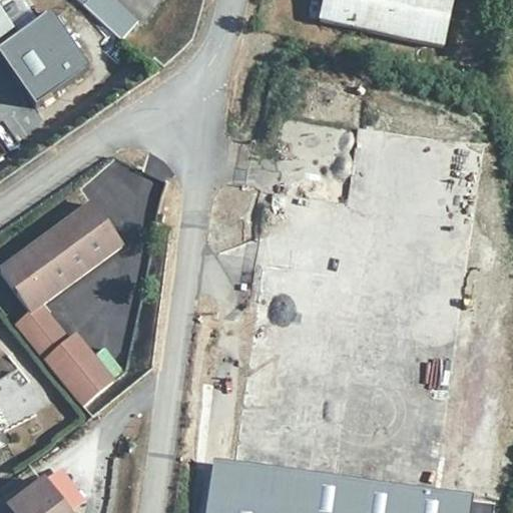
[(98,0),(90,9),(125,42),(144,21),(121,0),(98,0)]
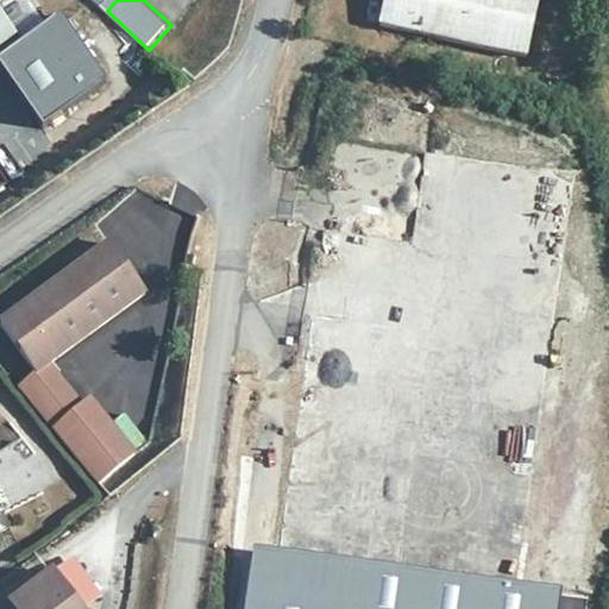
[(532,0),(383,0),(380,22),(521,52),(532,0)]
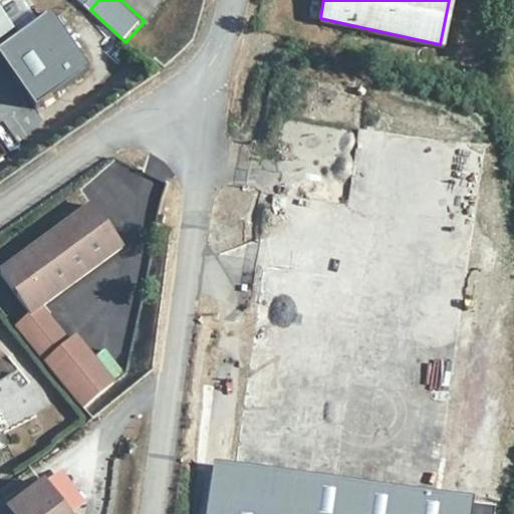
[(0,6),(0,52),(37,105),(91,67),(53,12),(20,35),(0,6)]
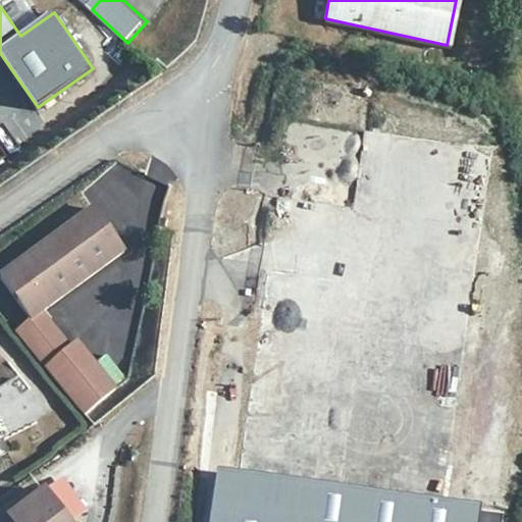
[(19,323),(81,412),(108,395),(75,345),(66,349),(43,311),(129,253),(100,211),(4,273),(32,317),(19,323)]
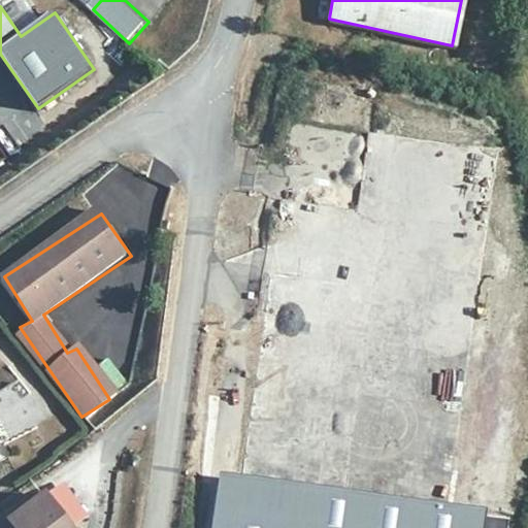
[(75,420),(81,417),(20,327),(14,331),(75,420)]
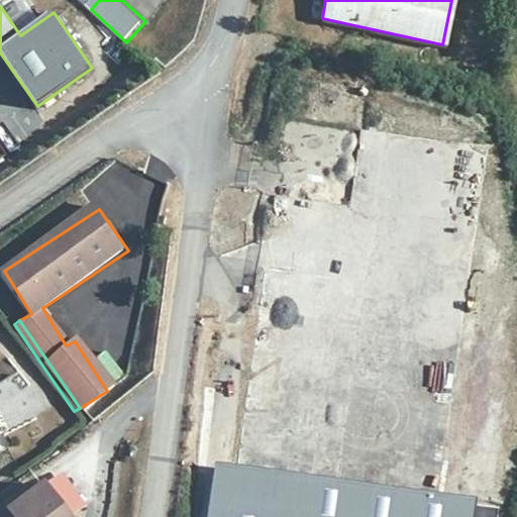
[(470,516),(472,504),(214,468),(207,516),(470,516)]
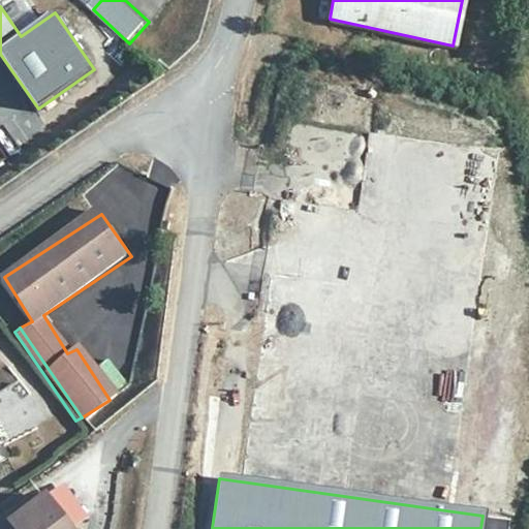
[(52,497),(71,525),(84,516),(65,488),(52,497)]
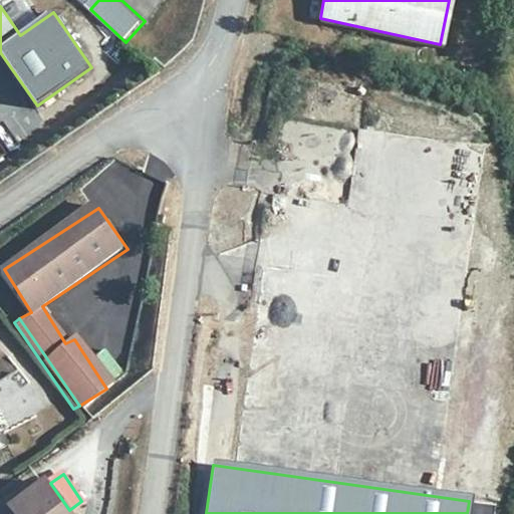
[(63,513),(41,485),(3,513),(63,513)]
